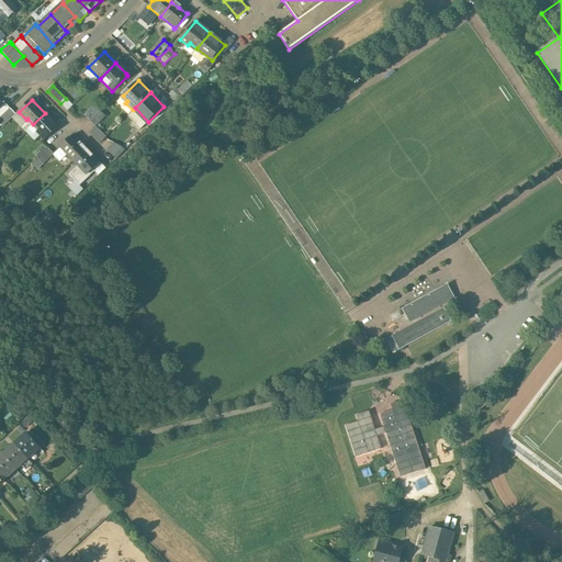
[(4,102),(0,105),(1,105),(0,105),(0,117),(10,109),(4,102)]
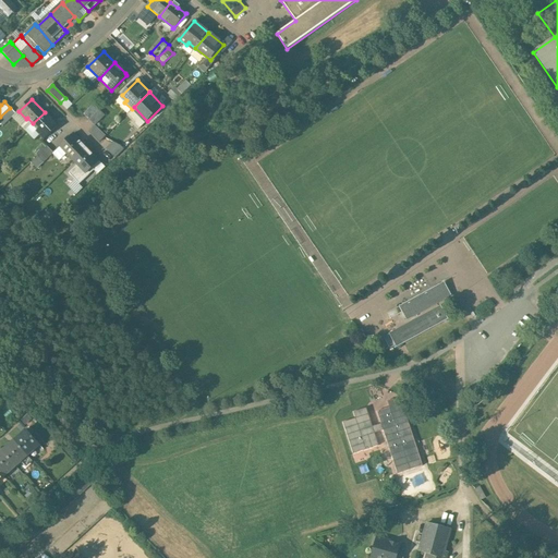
[(84,114),(96,125),(106,114),(93,104),(84,114)]
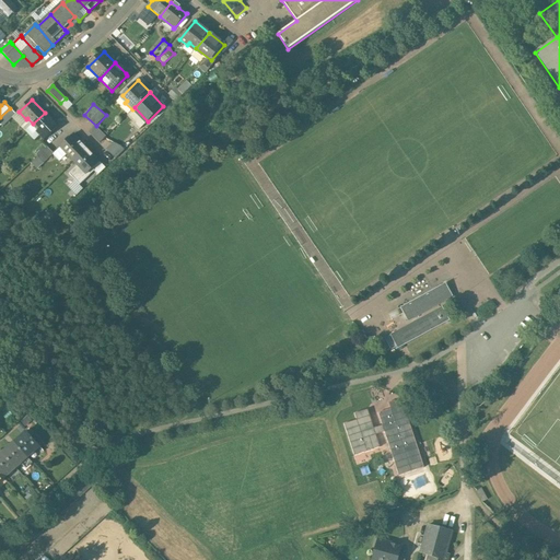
[(15,115),(10,108),(0,117),(0,123),(3,126),(15,115)]
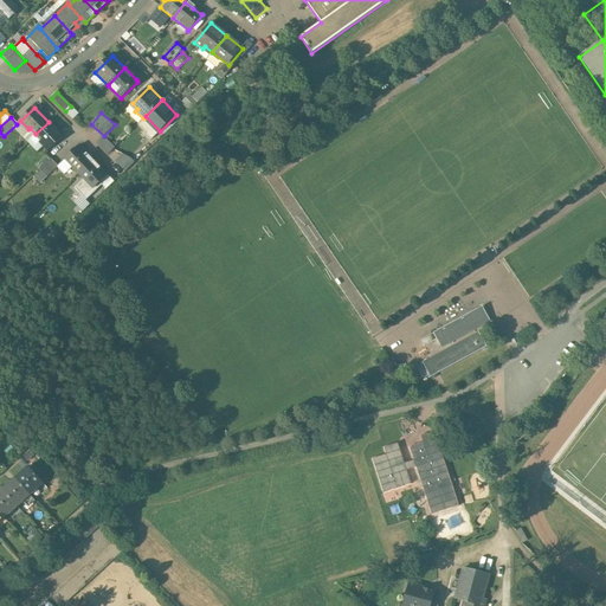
[(62,137),(49,122),(36,134),(40,140),(40,141),(49,150),(62,137)]
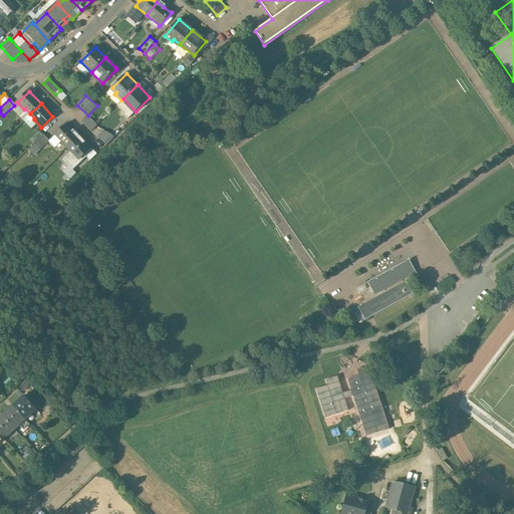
[(92,131),(97,124),(88,115),(82,120),(92,131)]
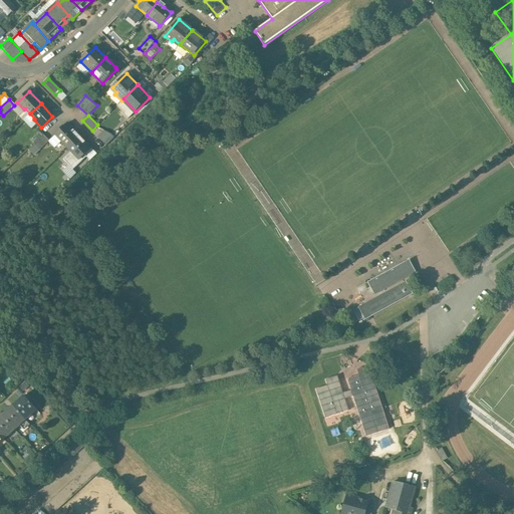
[(79,136),(67,123),(56,135),(67,148),(79,136)]
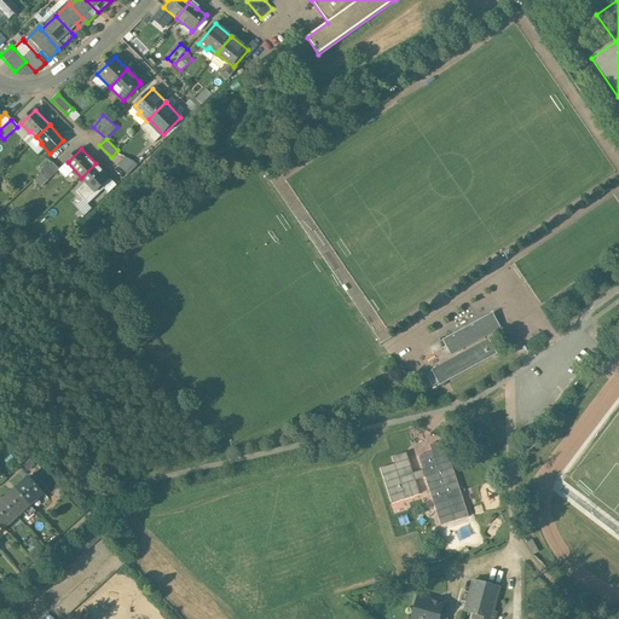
[(126,156),(119,166),(131,173),(137,163),(126,156)]
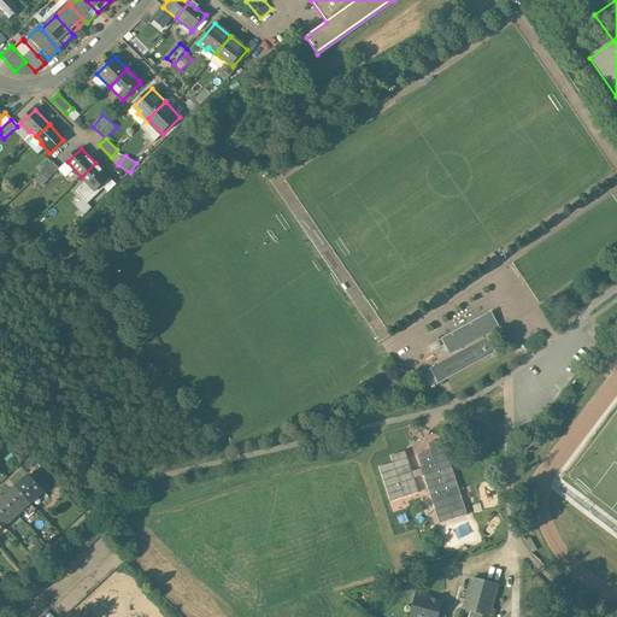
[(52,163),(47,157),(36,166),(42,172),(52,163)]
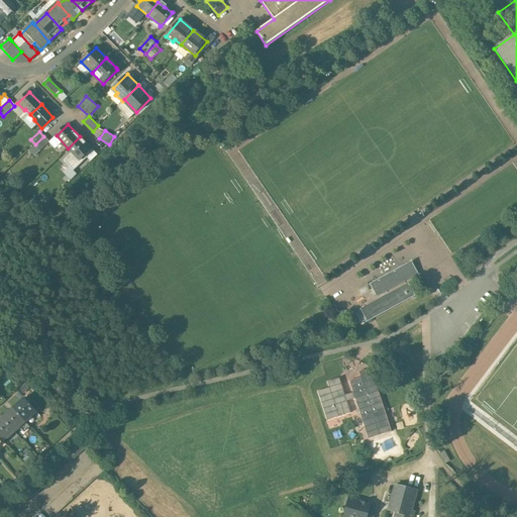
[(92,149),(80,136),(68,148),(80,161),(92,149)]
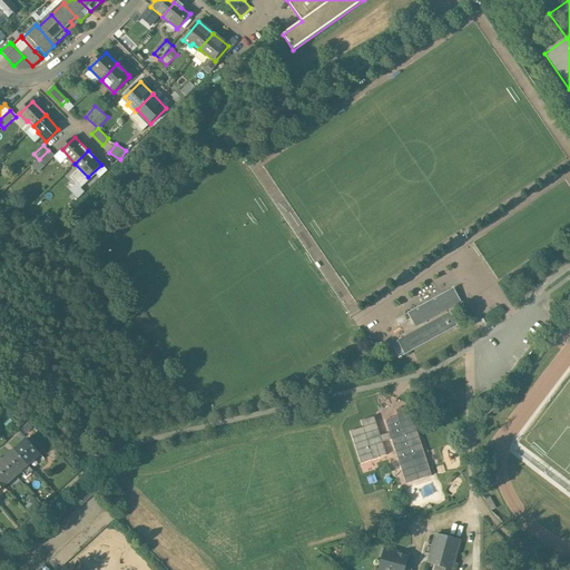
[(529,269),(522,275),(526,279),(532,275),(529,269)]
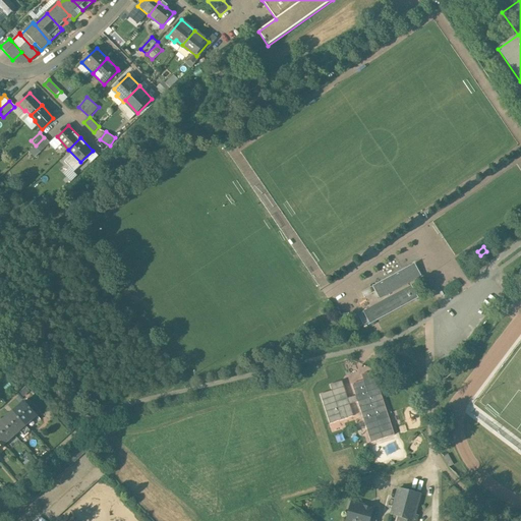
[(414,264),(372,287),(380,299),(421,277),(414,264)]
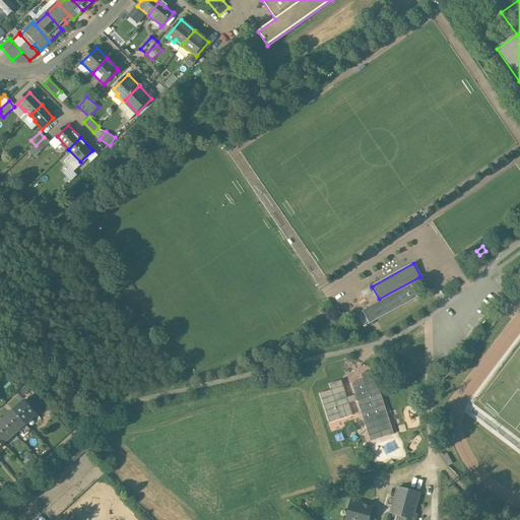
[(410,285),(369,308),(376,321),(417,298),(410,285)]
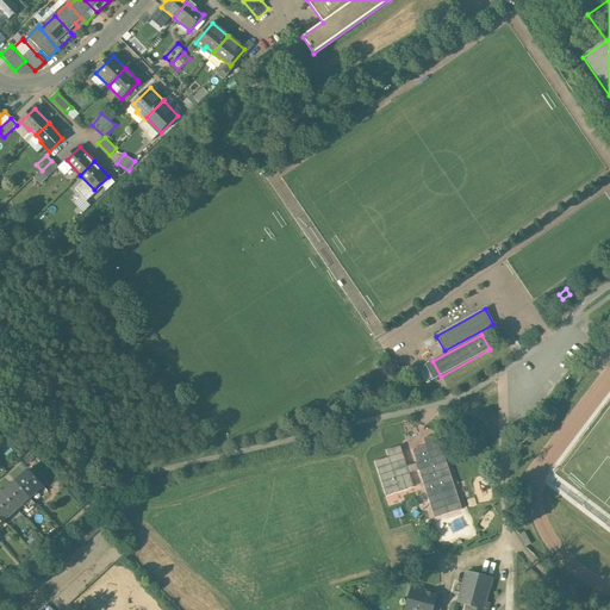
[(595,358),(587,352),(583,359),(590,365),(595,358)]
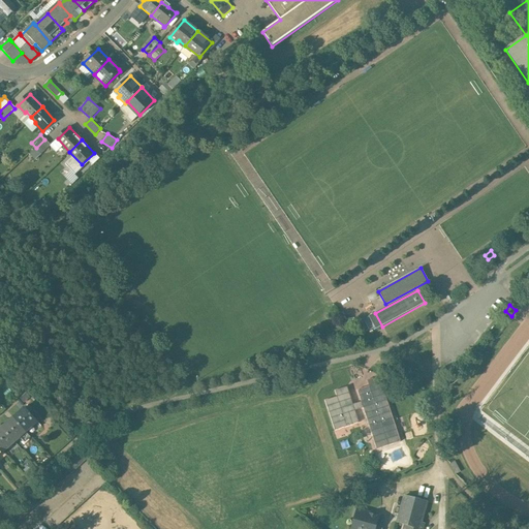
[(382,327),(375,313),(369,317),(376,330),(382,327)]
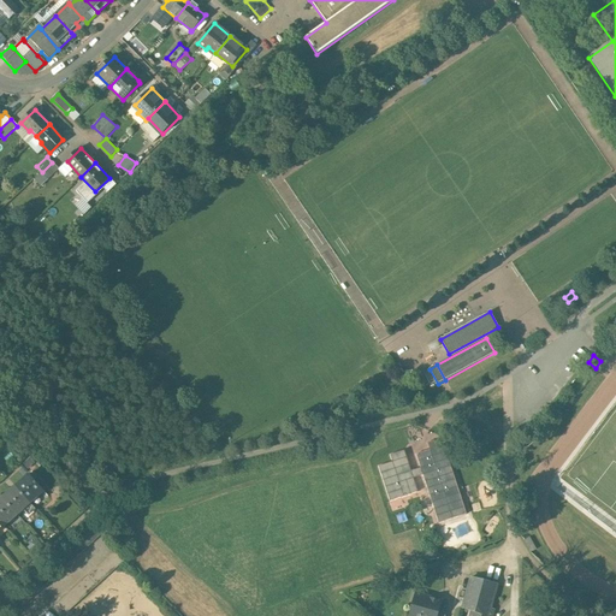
[(418,458),(438,528),(468,519),(445,442),(430,446),(432,455),(418,458)]
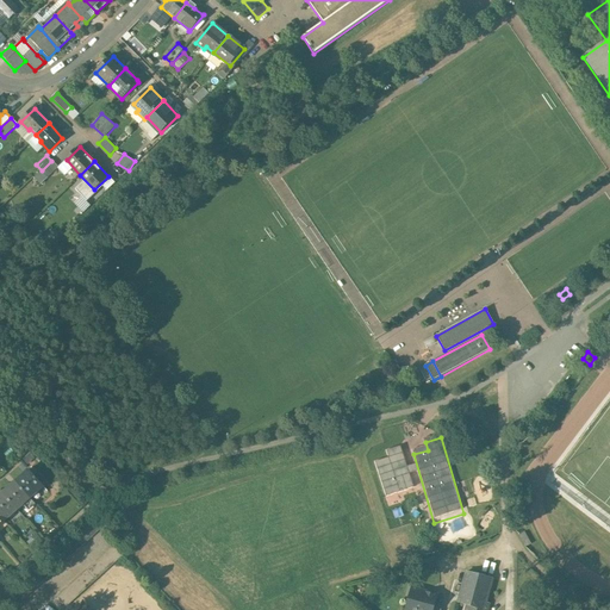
[(29,471),(16,483),(30,498),(37,492),(36,491),(42,485),(29,471)]
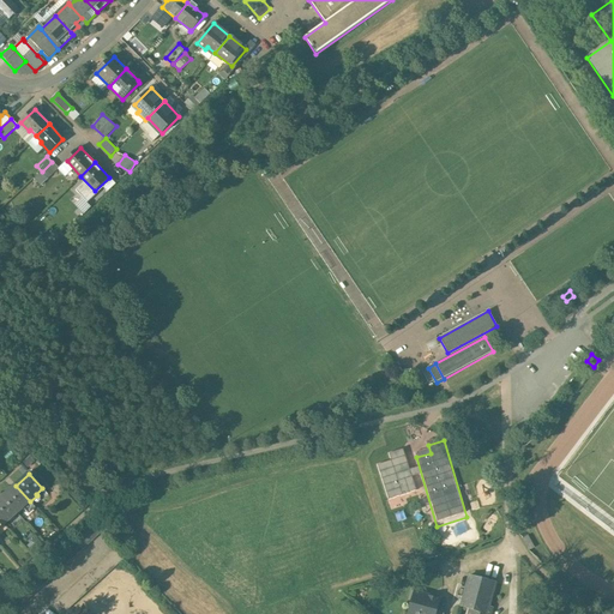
[(30,501),(16,486),(2,497),(16,512),(17,513),(23,507),(28,513),(35,507),(30,501)]
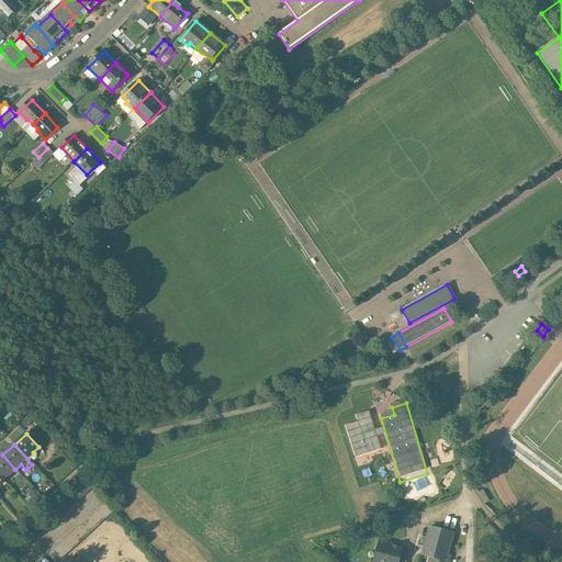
[(2,454),(0,457),(0,475),(2,479),(3,480),(10,475),(9,473),(14,469),(2,454)]
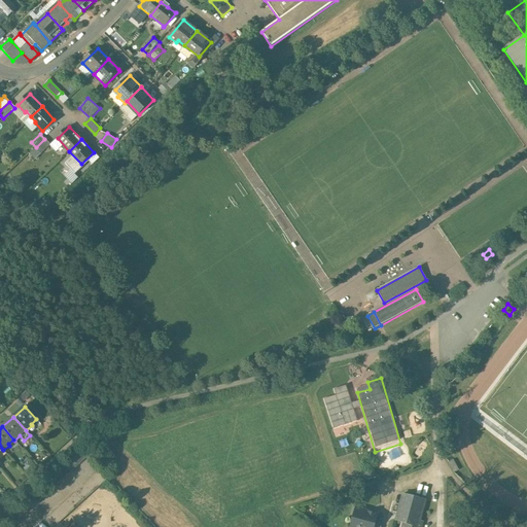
[(458,469),(452,460),(447,463),(453,472),(458,469)]
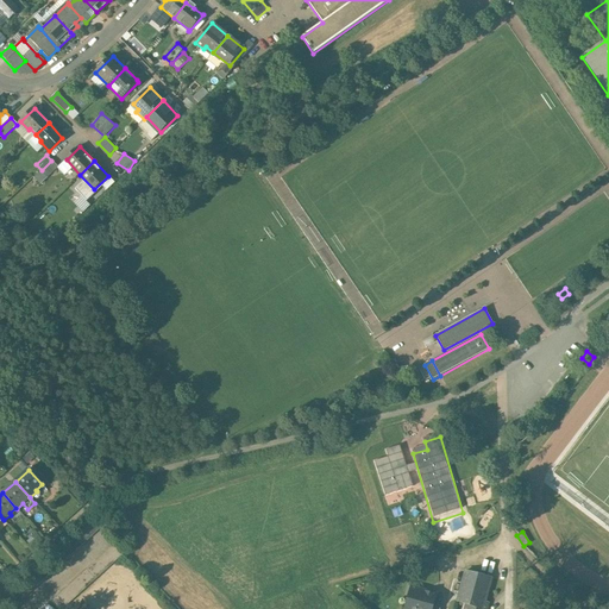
[(493,579),(465,571),(458,601),(457,600),(457,602),(470,606),(469,608),(484,608),(493,579)]
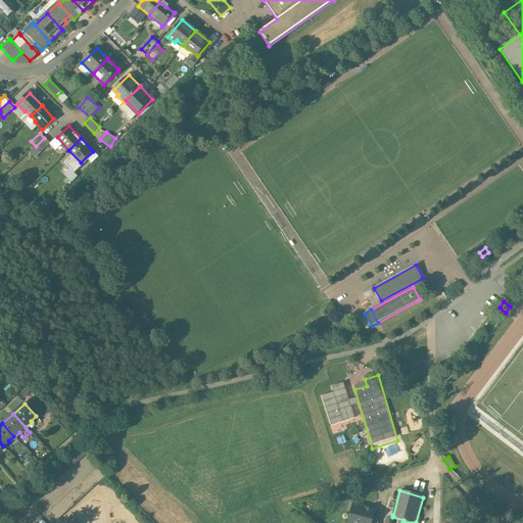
[(374,511),(353,505),(348,522),(349,522),(370,522),(371,521),(374,511)]
